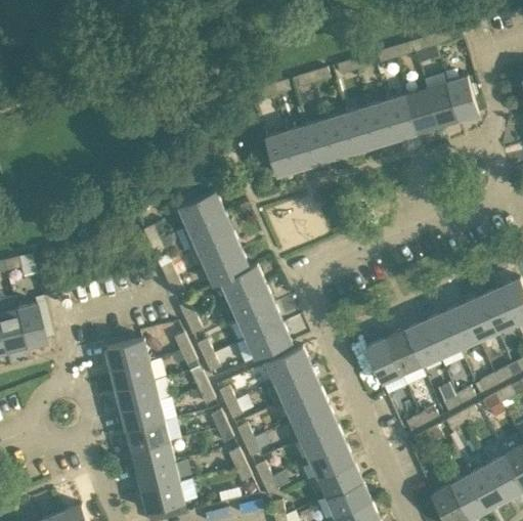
[(446,31),(429,36),(433,47),(450,41),(446,31)]
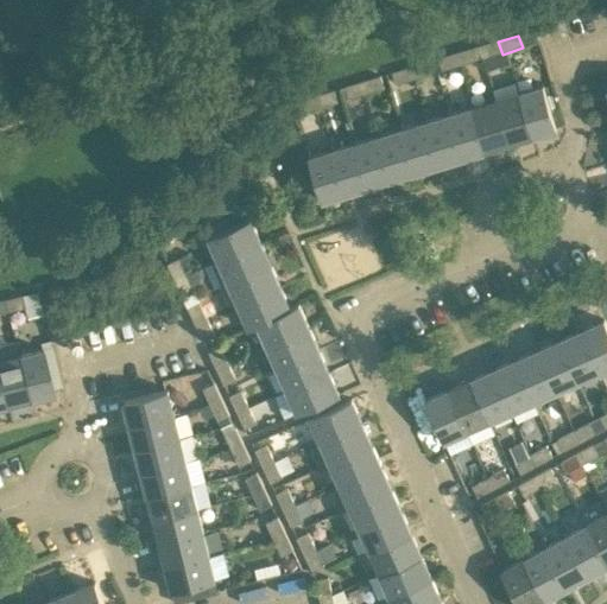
[(503,55),(498,42),(478,48),(482,61),(503,55)]
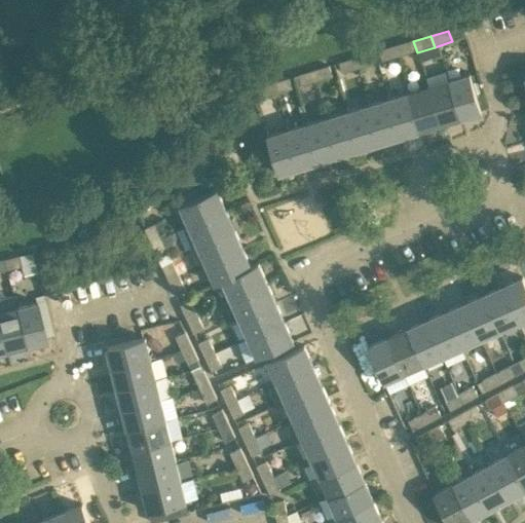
[(417,52),(413,41),(394,47),(397,59),(417,52)]
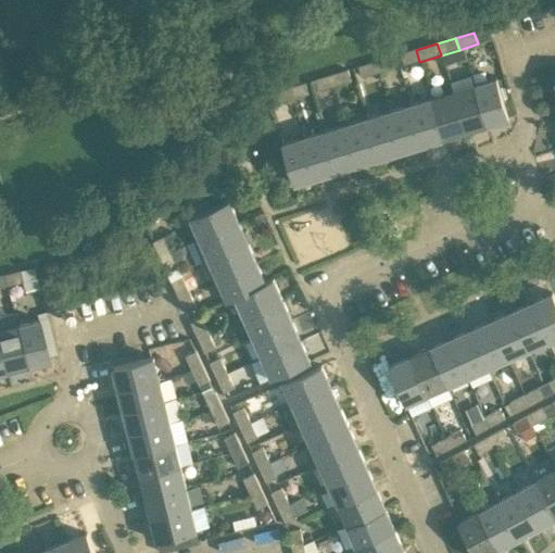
[(416,50),(400,55),(403,66),(419,62),(416,50)]
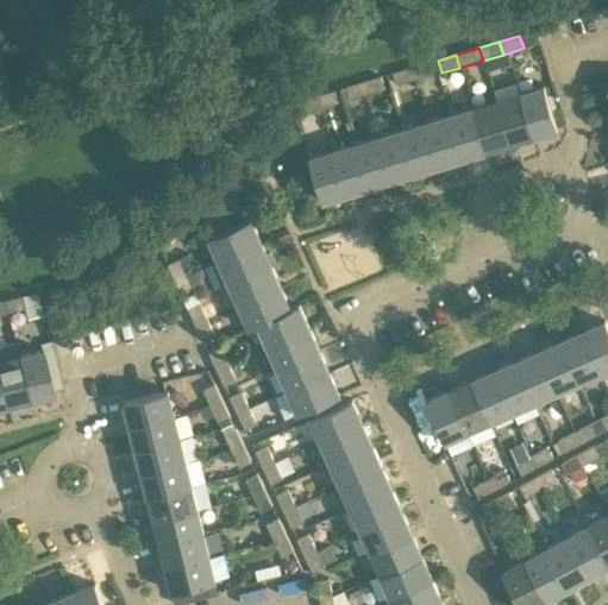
[(426,64),(408,69),(413,82),(431,76),(426,64)]
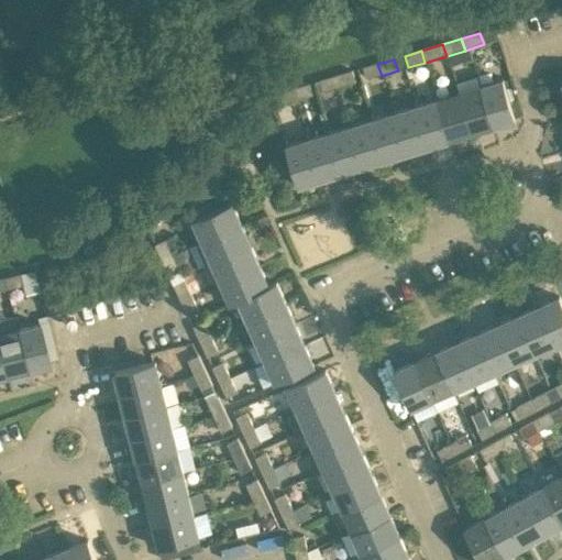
[(377,64),(362,69),(365,80),(382,76),(377,64)]
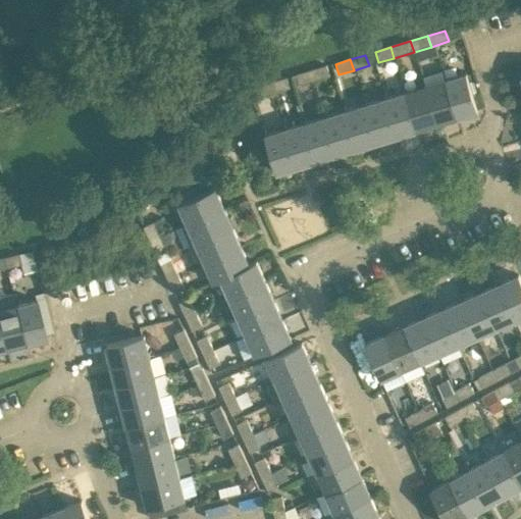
[(325,67),(308,72),(311,84),(328,78),(325,67)]
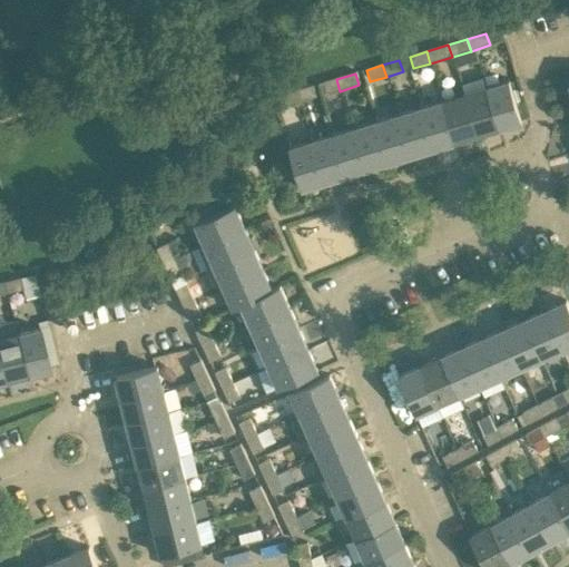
[(316,85),(317,86),(321,97),(340,91),(336,79),(316,85)]
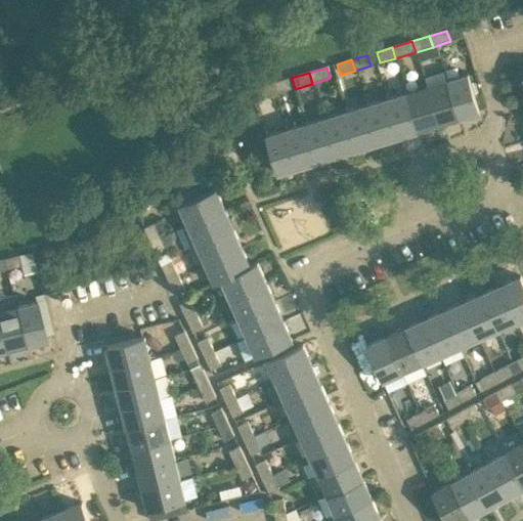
[(446,82),(458,120),(478,114),(467,76),(446,82)]
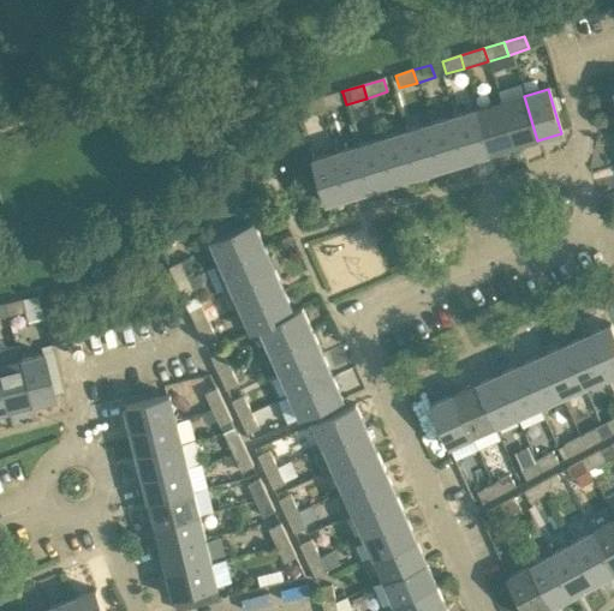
[(337,94),(319,99),(322,112),(340,106),(337,94)]
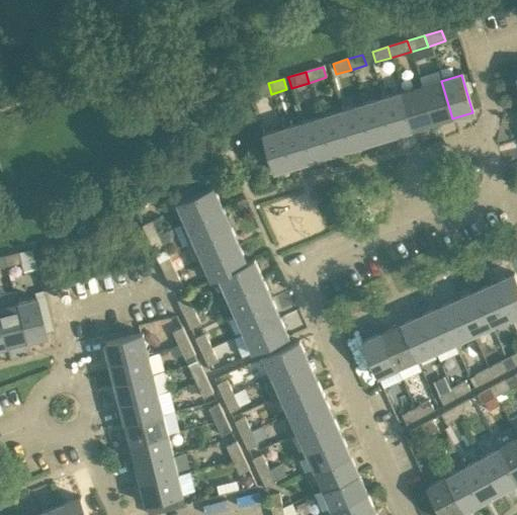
[(452,118),(441,81),(421,87),(432,124),(452,118)]
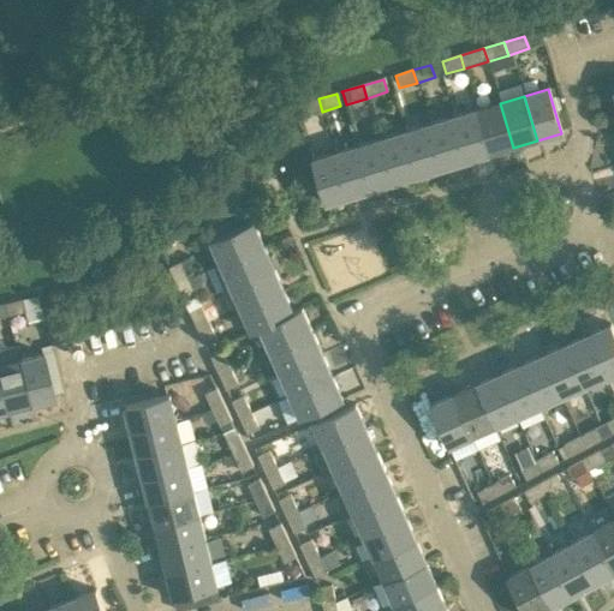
[(319,99),(300,105),(304,117),(322,112),(319,99)]
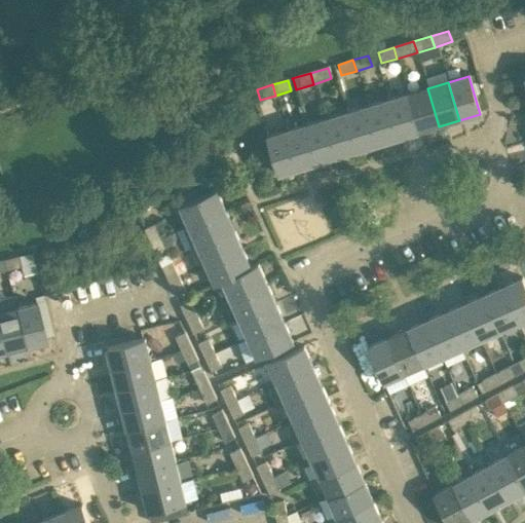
[(439,126),(427,88),(408,95),(419,132),(439,126)]
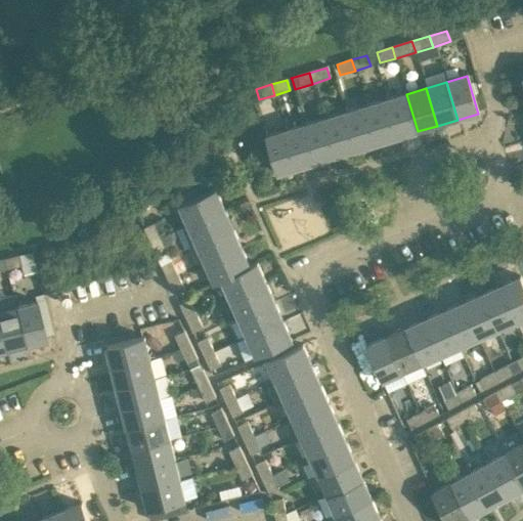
[(418,131),(406,94),(386,100),(397,137),(418,131)]
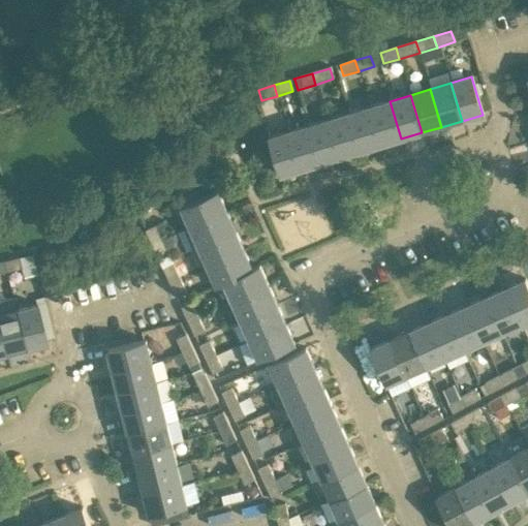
[(401,138),(390,101),(370,107),(380,145),(401,138)]
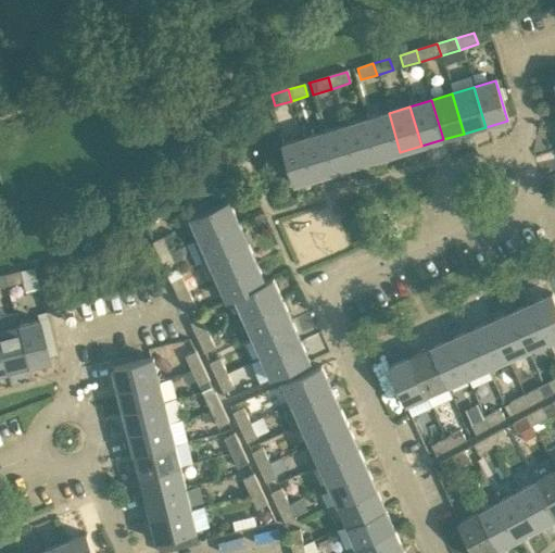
[(367,120),(379,159),(400,152),(389,113),(367,120)]
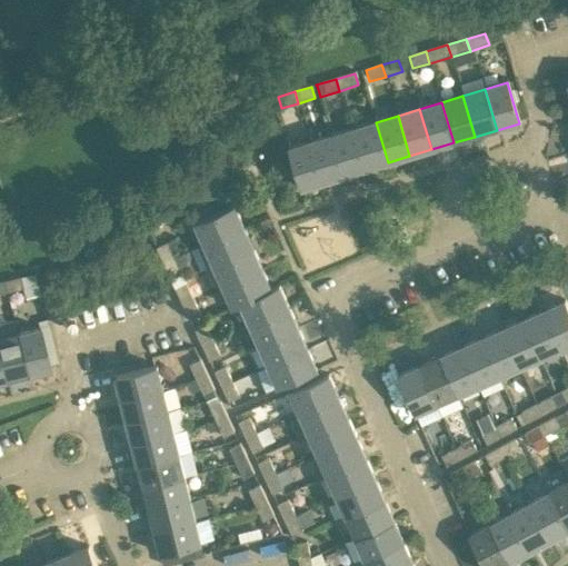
[(354,129),(366,169),(388,162),(376,122),(354,129)]
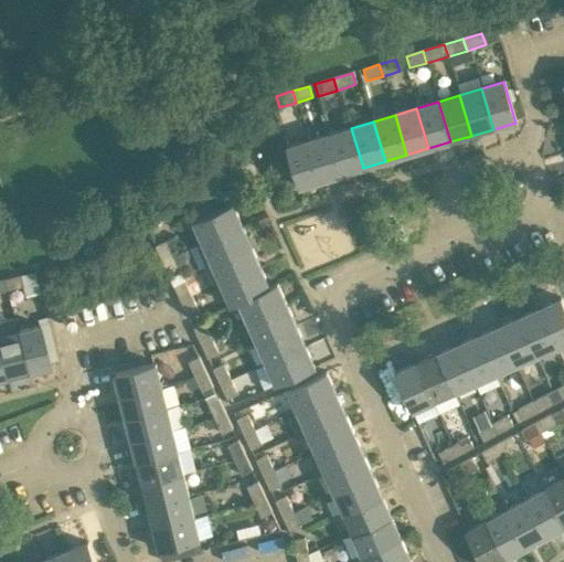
[(363,168),(351,128),(330,135),(342,175),(363,168)]
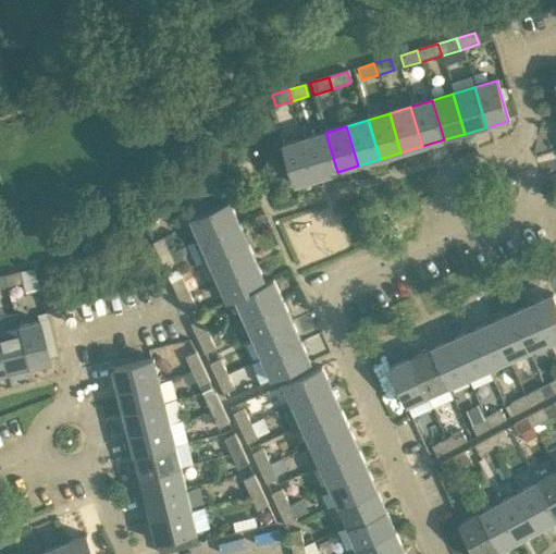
[(337,172),(325,133),(304,138),(316,179),(337,172)]
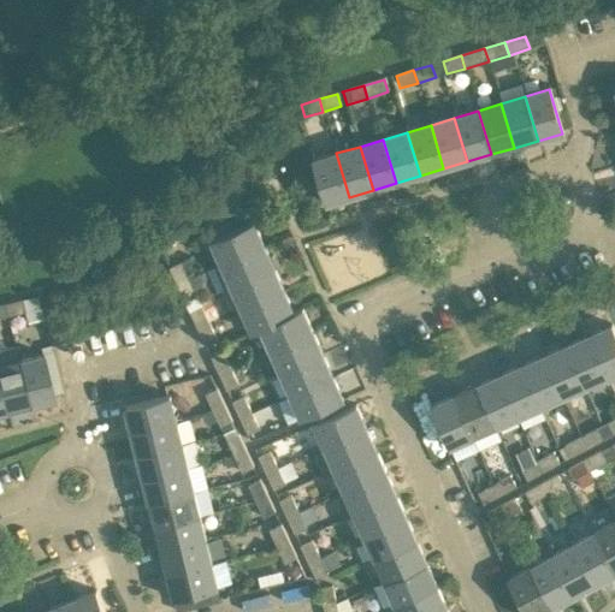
[(349,197),(336,153),(311,161),(325,205),(349,197)]
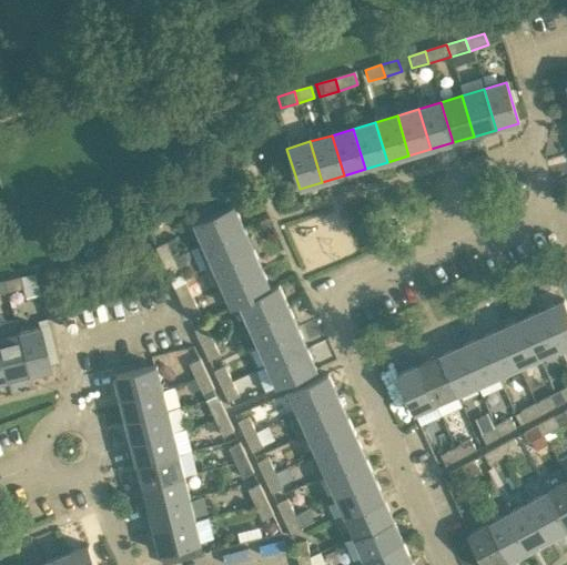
[(193,224),(203,245),(242,229),(232,207),(193,224)]
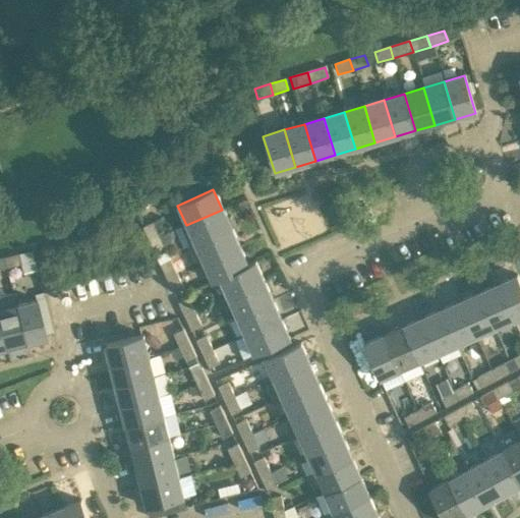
[(222,210),(186,225),(194,244),(230,228),(222,210)]
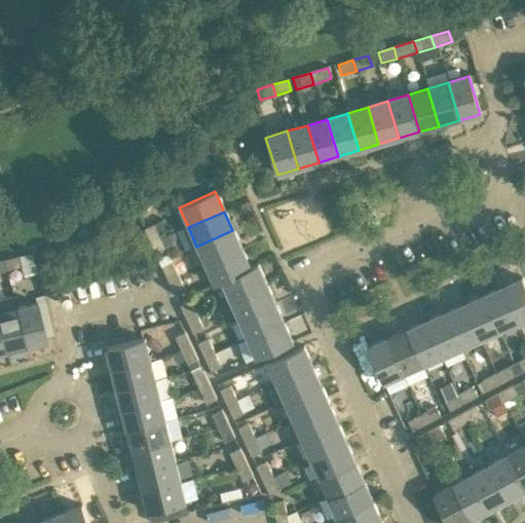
[(308,226),(305,217),(276,228),(285,250),(321,235),(315,223),(308,226)]
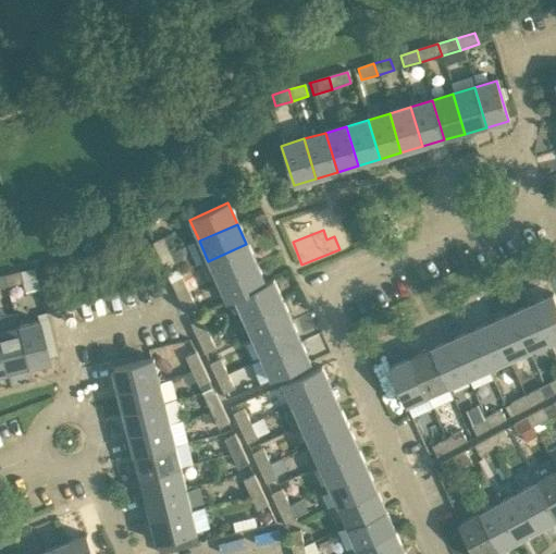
[(151,245),(159,259),(170,255),(163,239),(151,245)]
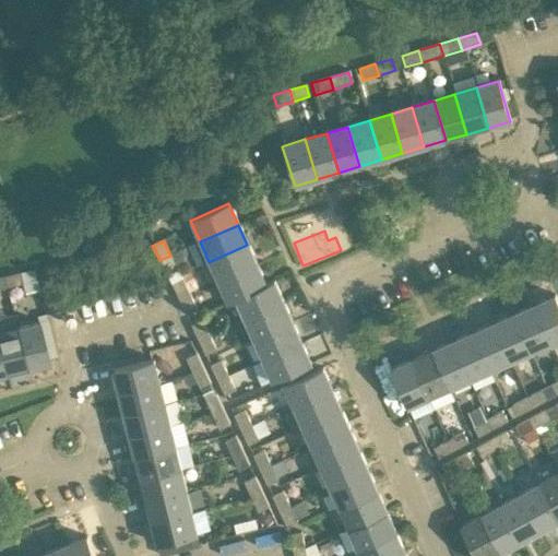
[(209,262),(218,283),(257,265),(247,245),(209,262)]
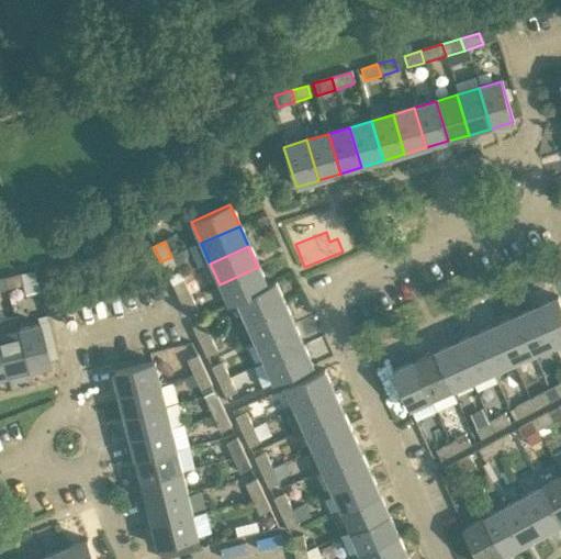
[(178,271),(171,257),(160,261),(167,277),(178,271)]
